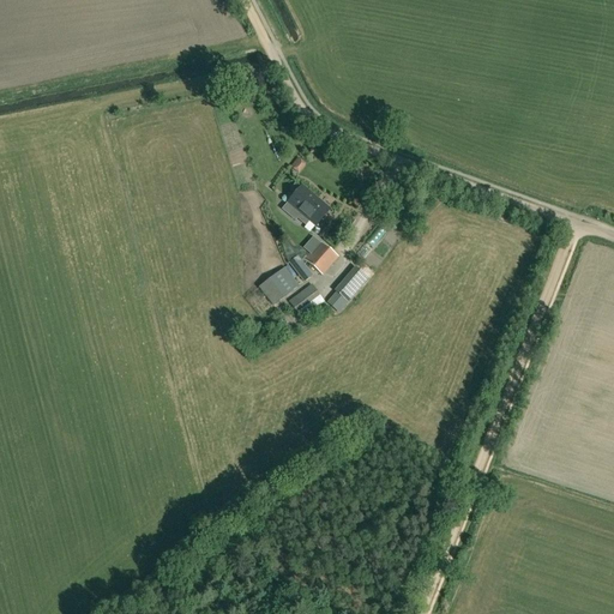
[(300,170),(307,161),(299,155),(292,164),(300,170)]
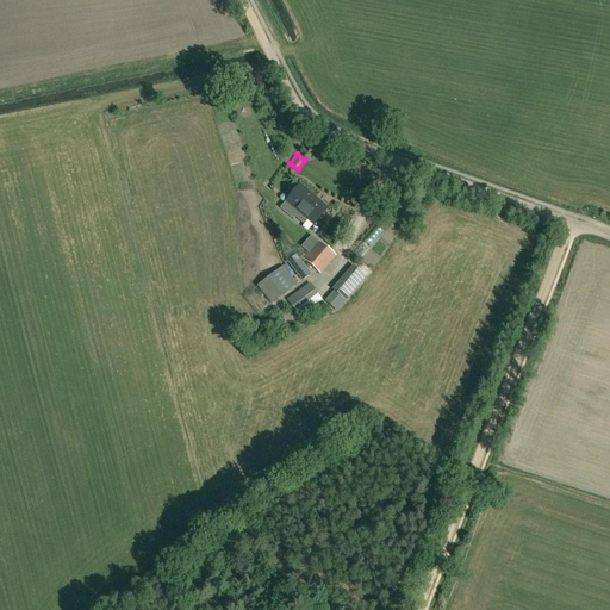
[(303,225),(307,219),(313,225),(327,209),(299,186),(286,201),(287,201),(284,205),(281,209),(293,219),(294,217),(303,225)]
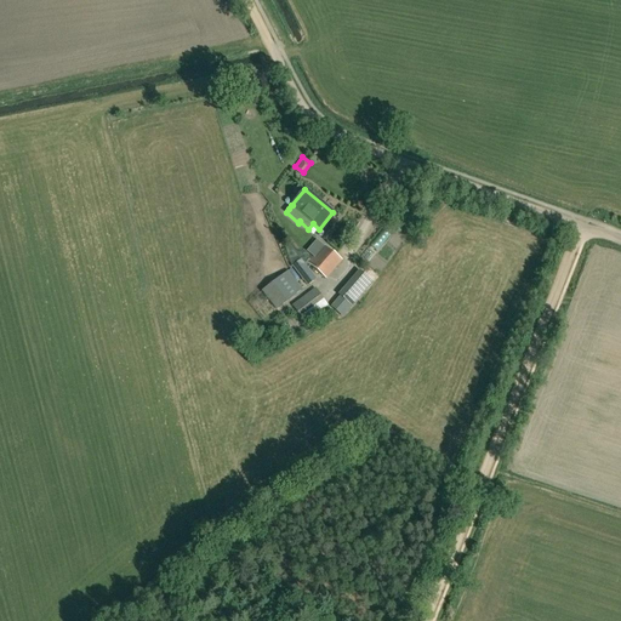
[(325,279),(342,261),(324,245),(308,265),(325,279)]
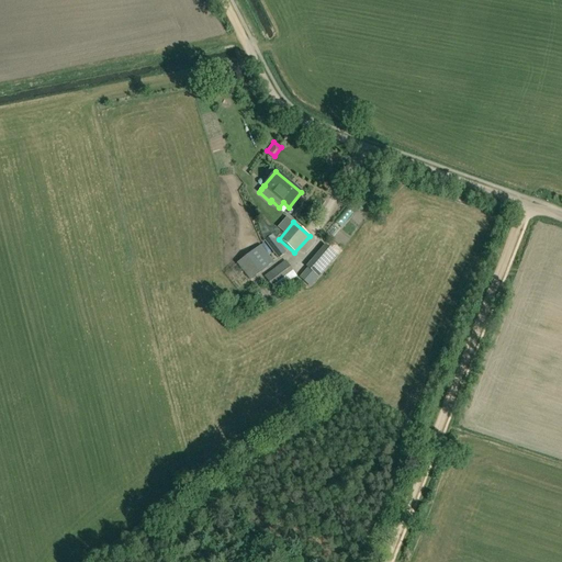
[(278,259),(287,253),(272,235),(265,240),(278,259)]
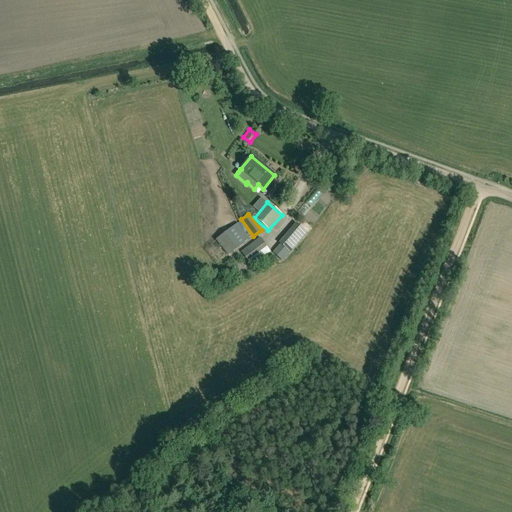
[(228,256),(244,243),(250,239),(237,223),(215,240),(228,256)]
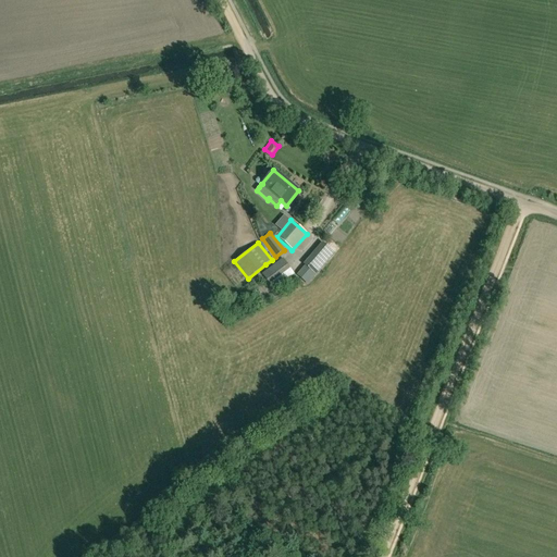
[(317,275),(335,254),(322,243),(304,264),(317,275)]
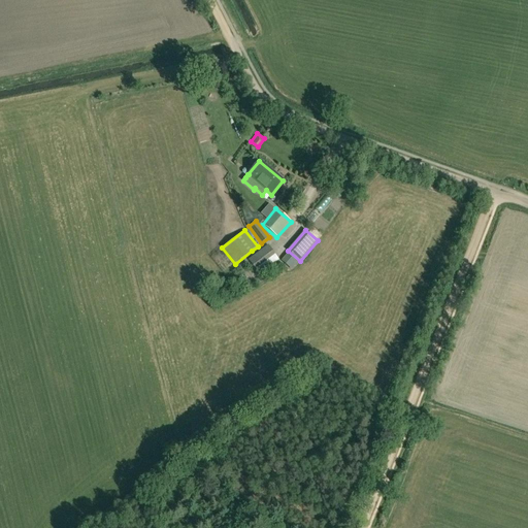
[(255,269),(275,255),(268,245),(248,260),(255,269)]
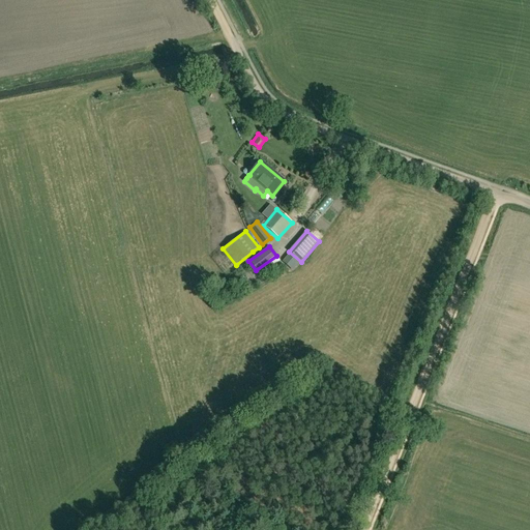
All buildings are outlined.
